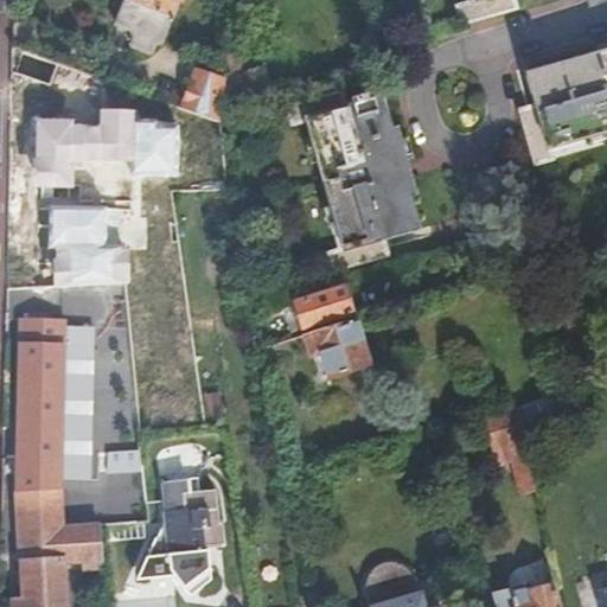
[(153,66),(179,0),(125,0),(109,39),(120,44),(116,52),(153,66)]
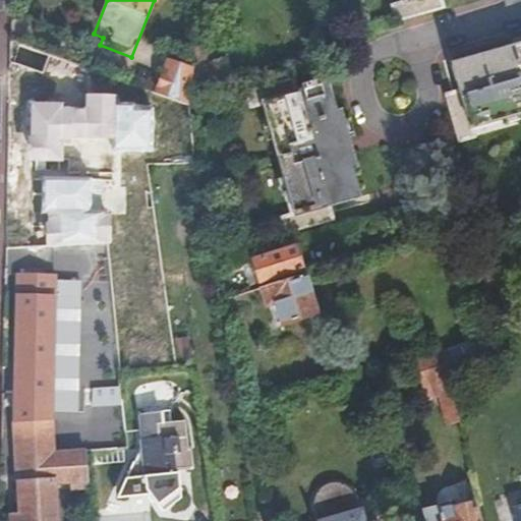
[(401,0),(391,3),(387,5),(391,18),(437,6),(435,0),(401,0)]
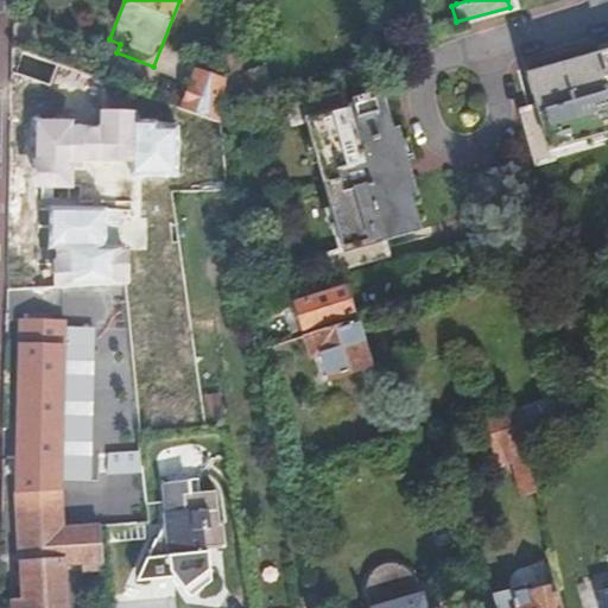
[(238,42),(225,43),(225,89),(263,80),(260,67),(242,70),(238,42)]
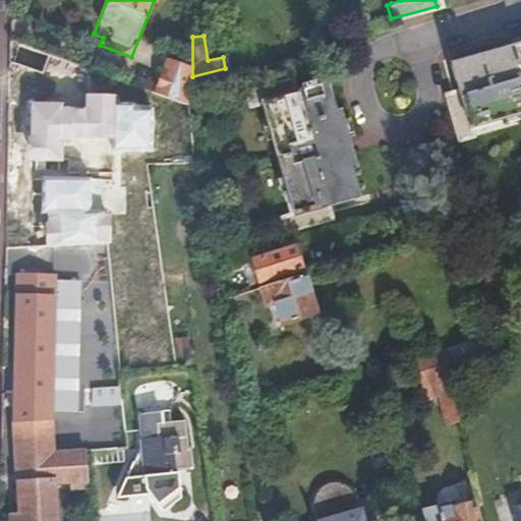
[(164,56),(159,88),(191,97),(192,76),(192,37),(188,38),(189,54),(164,56)]
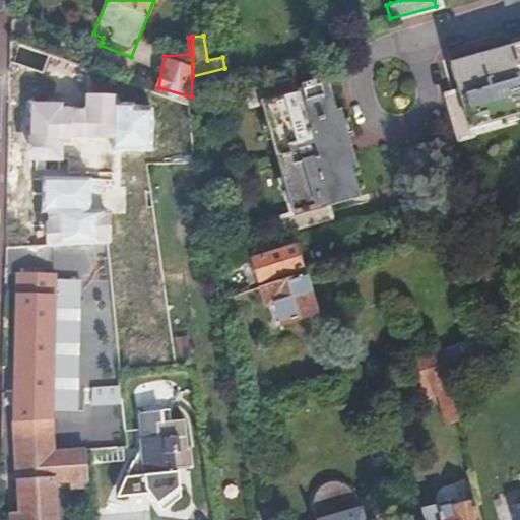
[(514,103),(516,110),(519,108),(519,40),(453,58),(462,88),(447,92),(458,132),(459,135),(475,131),(474,128),(473,125),(470,115),(514,103)]
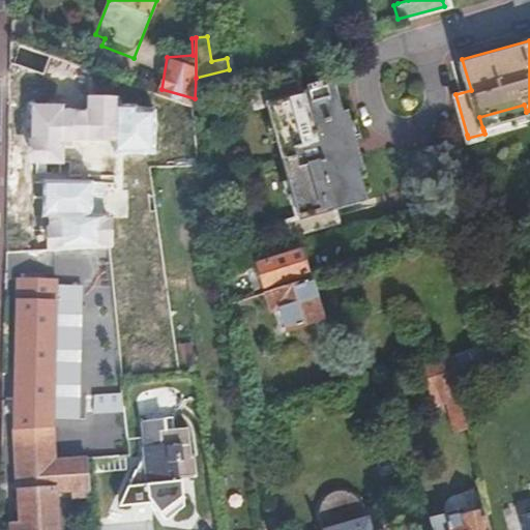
[(285,130),(277,133),(290,176),(297,174),(300,185),(307,211),(296,214),(289,216),(293,232),(344,217),(340,204),(366,196),(359,168),(334,80),(331,81),(329,75),(308,79),(310,87),(304,88),(301,76),(253,88),(257,102),(264,101),(276,98),(285,130)]
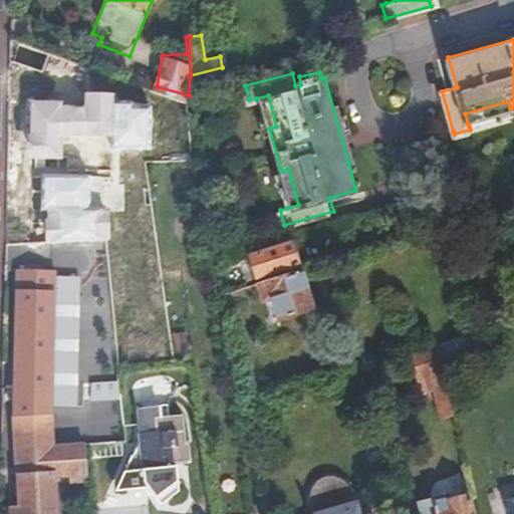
[(59,103),(34,103),(34,156),(59,156),(59,137),(69,137),(69,135),(111,135),(111,148),(150,148),(150,106),(132,106),(132,101),(114,101),(114,92),(87,92),(87,107),(59,107),(59,103)]
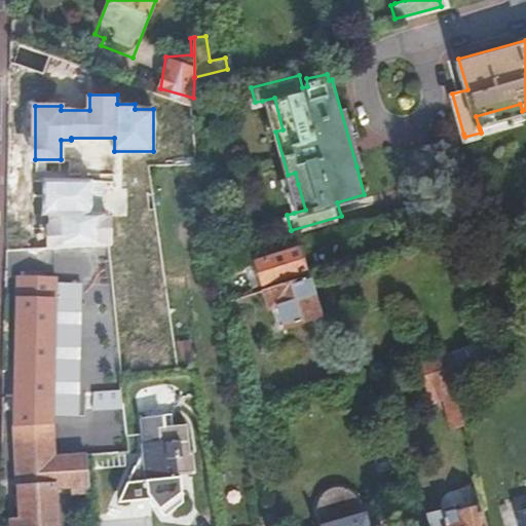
[(270,133),(275,132),(283,129),(274,98),(262,101),(270,133)]
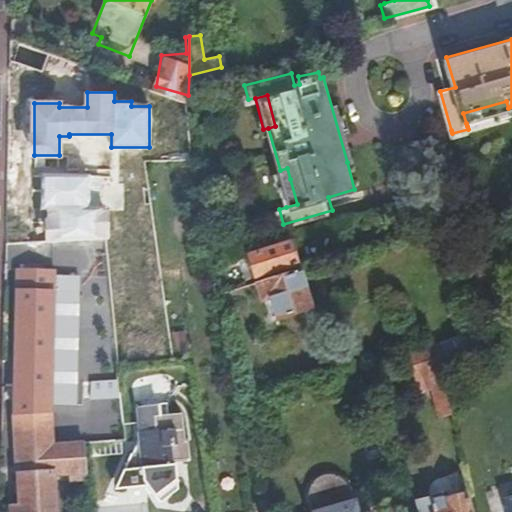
[(509,111),(508,108),(506,101),(463,113),(466,123),(509,111)]
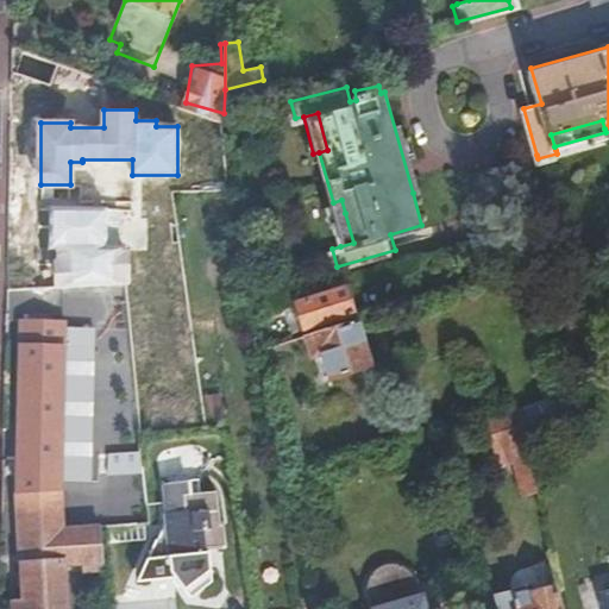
[(332,218),(340,246),(353,243),(345,213),(341,200),(333,202),(328,203),(332,218)]
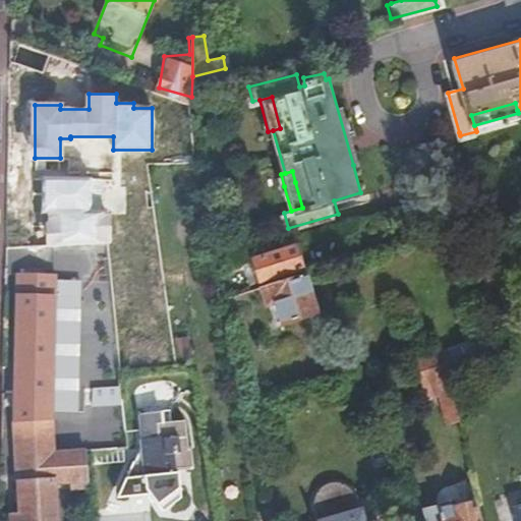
[(100,181),(43,179),(42,214),(49,214),(48,248),(104,249),(104,216),(100,216),(100,181)]
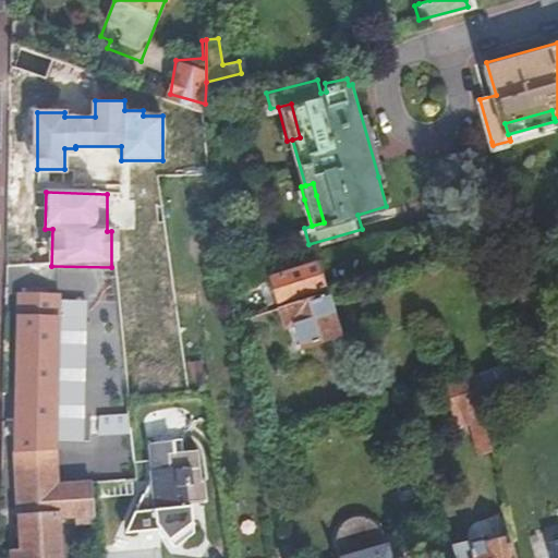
[(271,277),(278,301),(325,287),(317,263),(271,277)]
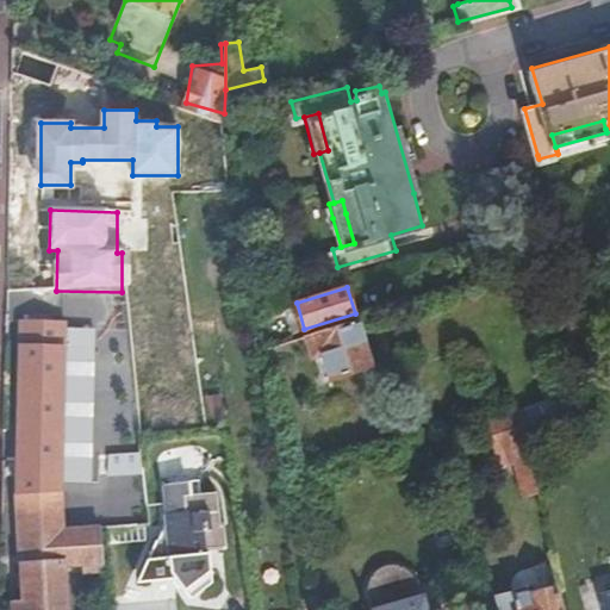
[(293,332),(304,329),(297,303),(285,306),(293,332)]
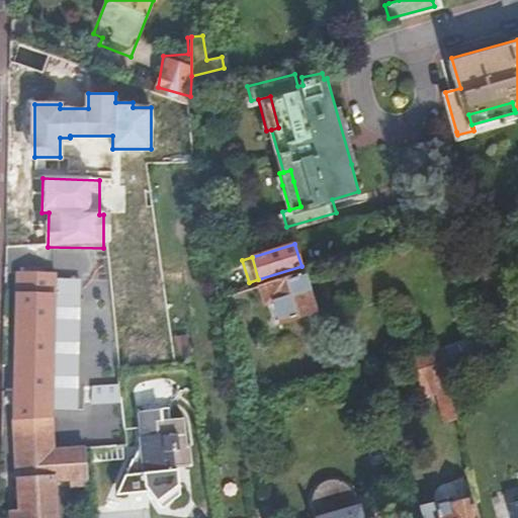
[(304,271),(260,285),(265,301),(274,299),(280,320),(315,310),(304,271)]
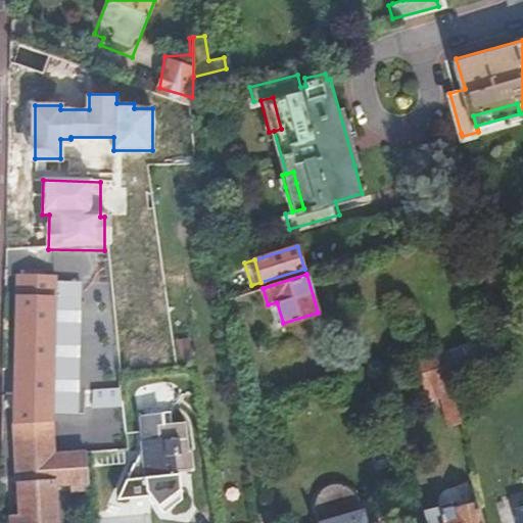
[(14,277),(12,425),(53,424),(53,415),(58,283),(58,275),(14,277)]
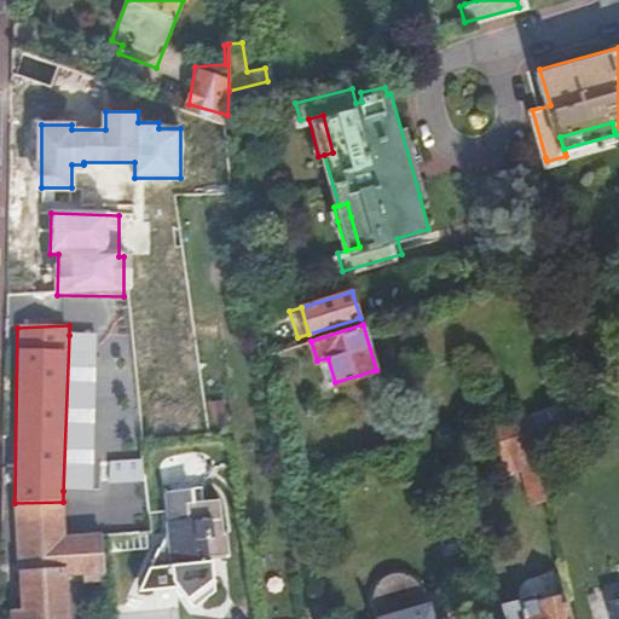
[(206,427),(225,426),(223,400),(203,401),(206,427)]
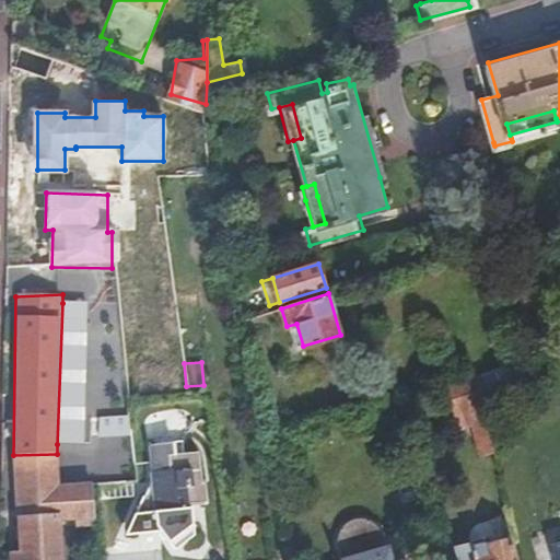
[(518,393),(510,364),(474,375),(483,405),(518,393)]
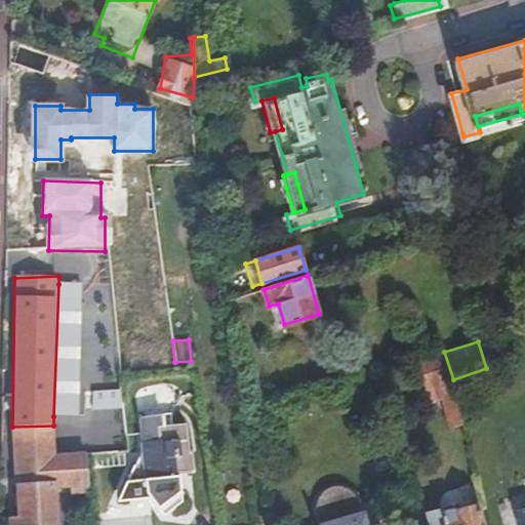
[(453,379),(444,352),(429,357),(437,385),(420,390),(426,405),(442,401),(449,432),(466,427),(461,409),(453,379)]
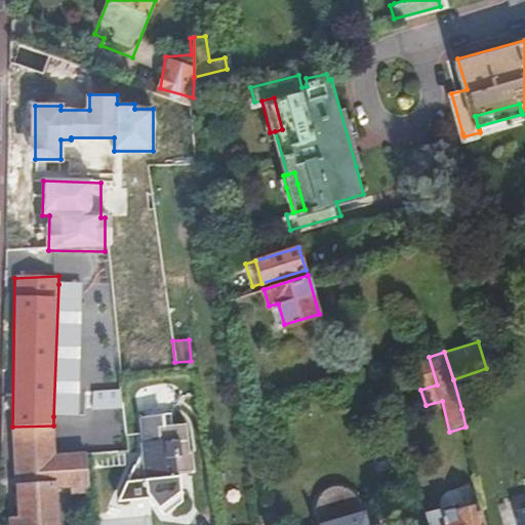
[(437,385),(429,357),(412,362),(420,390),(437,385)]
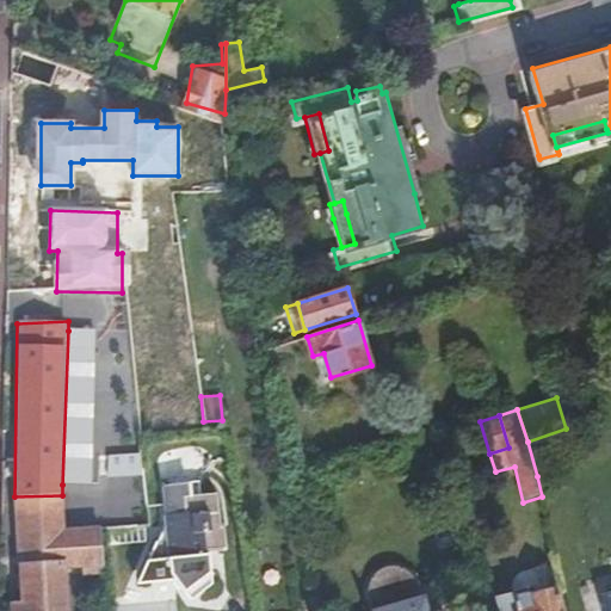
[(136,454),(100,455),(102,476),(137,475),(136,454)]
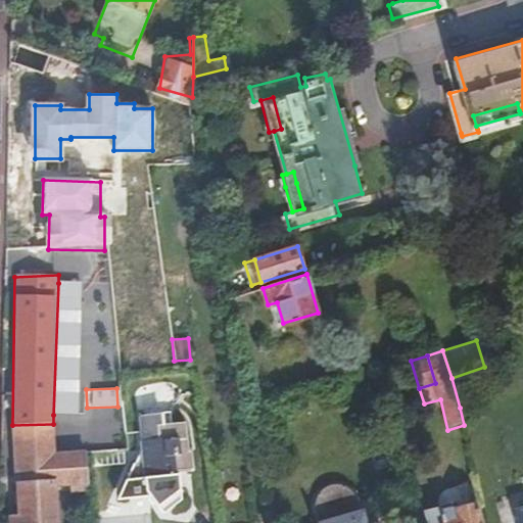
[(134,463),(122,494),(147,498),(162,515),(181,500),(177,462),(191,460),(187,428),(173,429),(171,411),(140,414),(145,461),(134,463)]
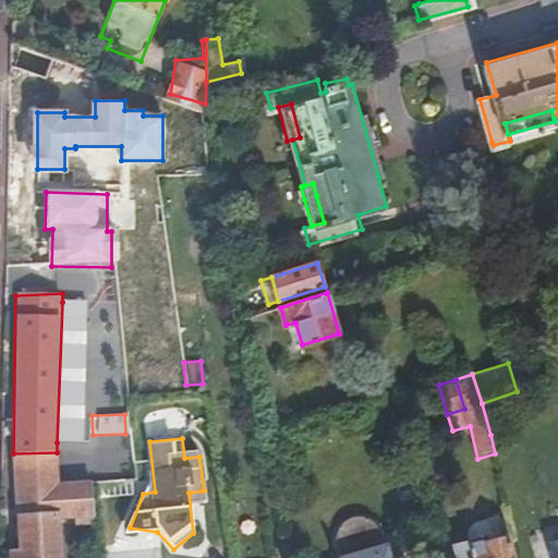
[(100,521),(98,481),(55,483),(57,452),(13,453),(24,548),(12,548),(12,557),(60,557),(58,516),(80,513),(81,522),(100,521)]
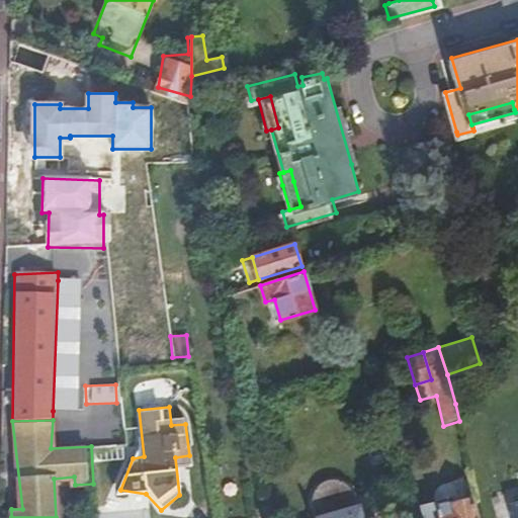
[(320,514),(321,517),(359,507),(359,506),(359,503),(358,502),(358,499),(357,498),(356,496),(355,494),(354,492),(353,491),(353,490),(351,488),(349,487),(348,486),(347,485),(346,484),(343,483),(342,483),(339,482),(338,482),(335,481),(334,481),(332,481),(331,482),(330,482),(328,483),(327,484),(326,485),(324,487),(323,489),(322,490),(321,492),(320,494),(319,496),(318,499),(318,503),(318,505),(318,507),(318,509),(319,512),(320,514)]
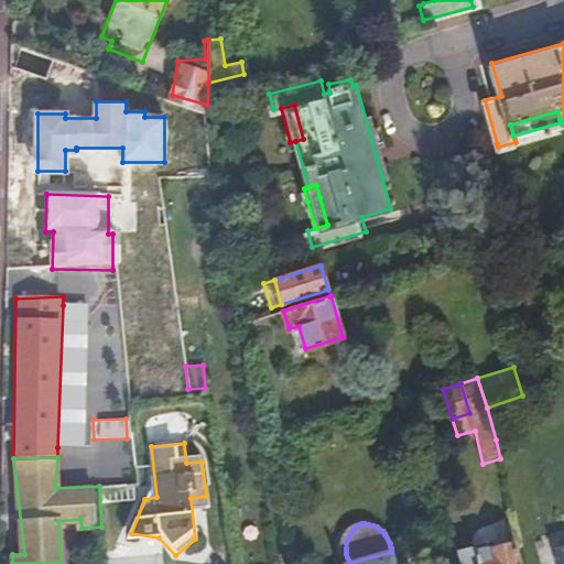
[(472,541),(473,548),(476,563),(518,563),(512,538),(491,542),(490,537),(472,541)]
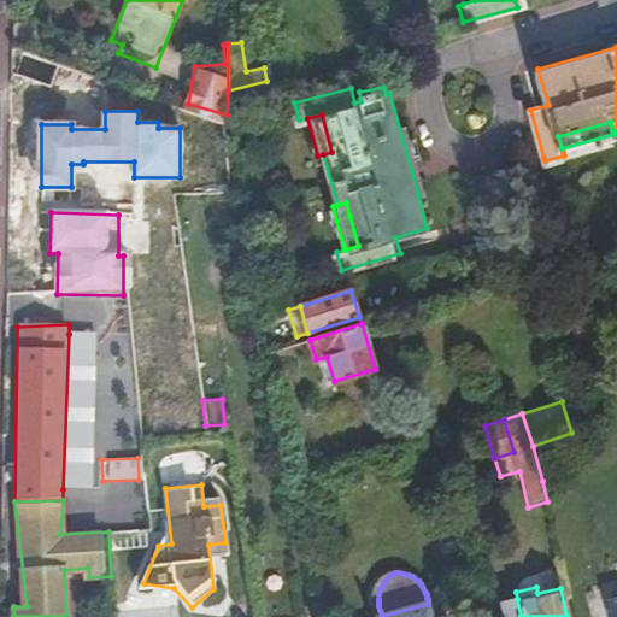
[(434,616),(448,612),(446,599),(430,604),(434,616)]
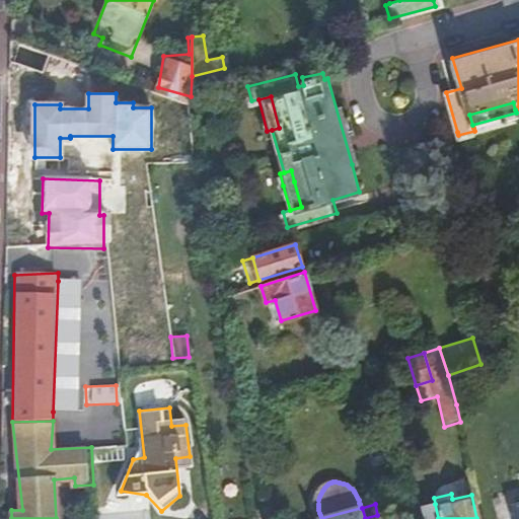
[(378,518),(377,515),(365,518),(362,508),(360,508),(321,518),(319,518),(318,518),(378,518)]
